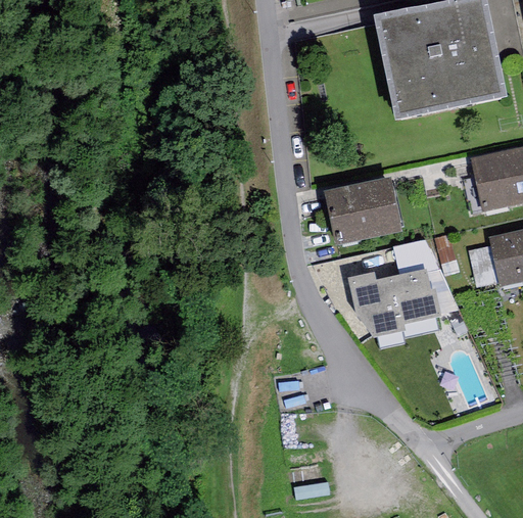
[(465,0),(373,19),(394,122),(506,98),(485,0),(465,0)]
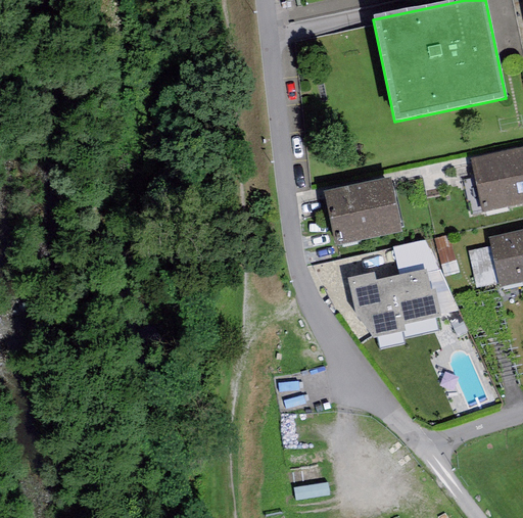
[(522,145),(470,156),(481,208),(522,199),(522,145)]
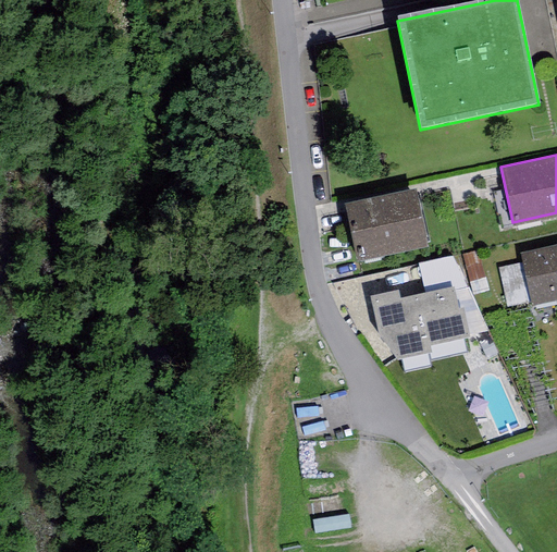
[(416,188),(345,203),(357,260),(426,246),(416,188)]
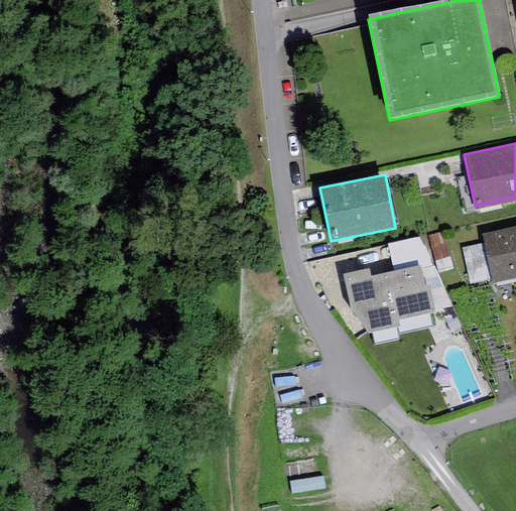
[(515,225),(483,232),(492,279),(515,273),(515,225)]
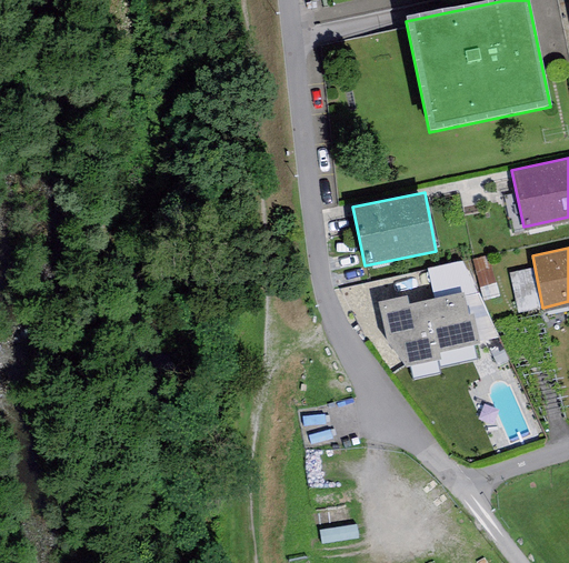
[(463,291),(409,303),(407,294),(378,301),(389,353),(405,367),(441,359),(439,351),(480,342),(473,312),(468,313),(463,291)]
